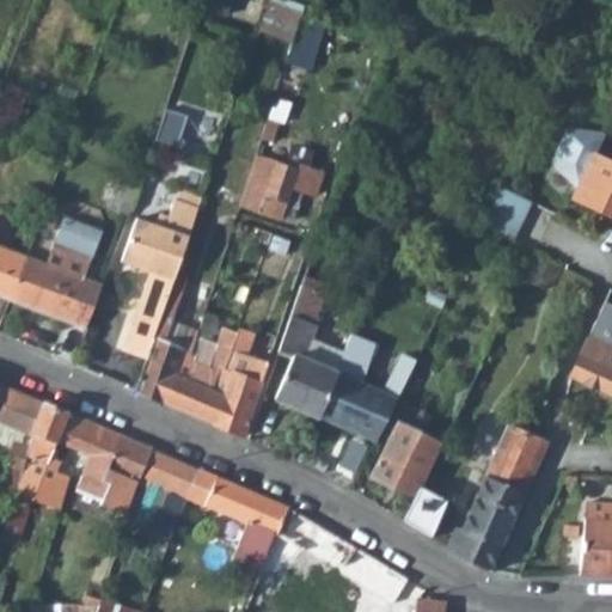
[(269,0),(261,31),(294,40),(304,2),(295,0),(269,0)]
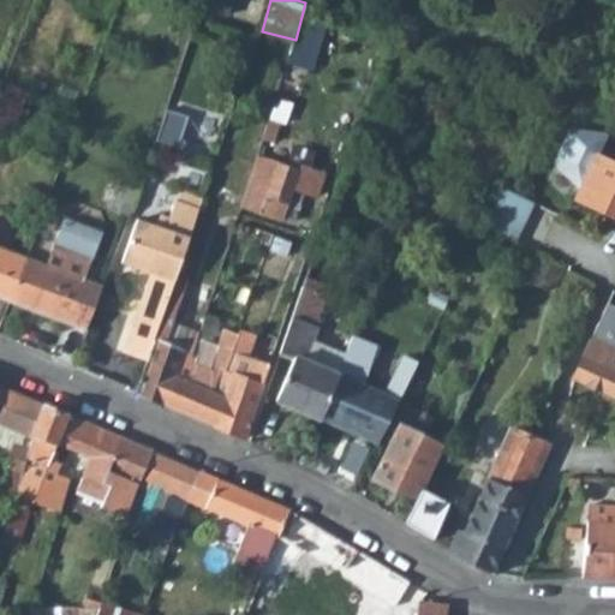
[(28,95),(1,84),(0,88),(0,133),(3,135),(10,112),(21,115),(28,95)]
